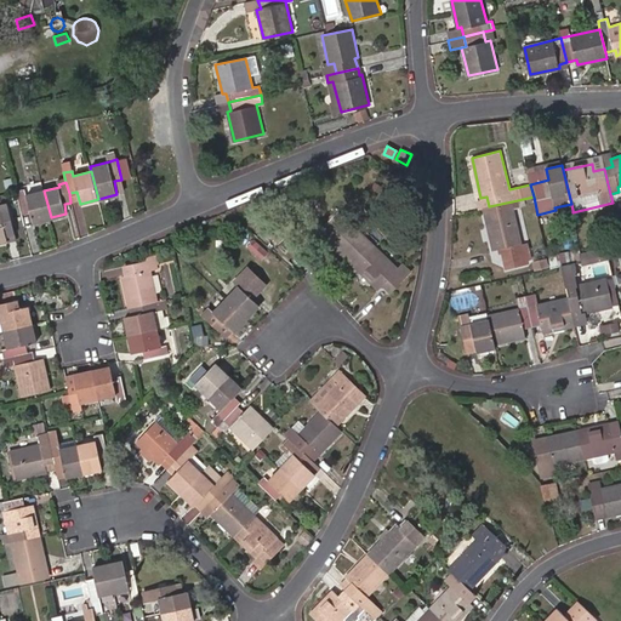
[(24,223),(51,217),(44,191),(27,194),(26,189),(17,192),(24,223)]
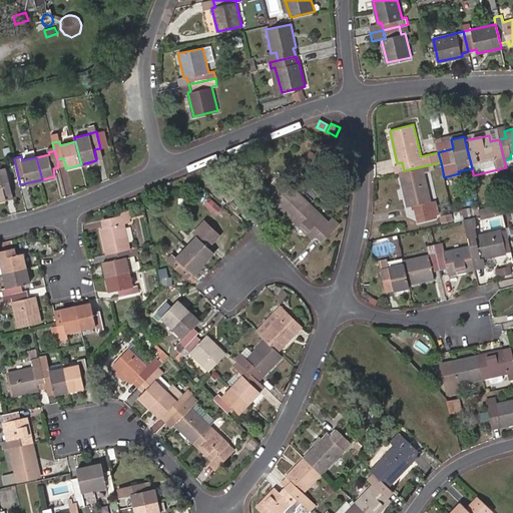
[(423,166),(404,170),(399,171),(406,206),(414,204),(416,211),(431,207),(430,200),(431,200),(423,166)]
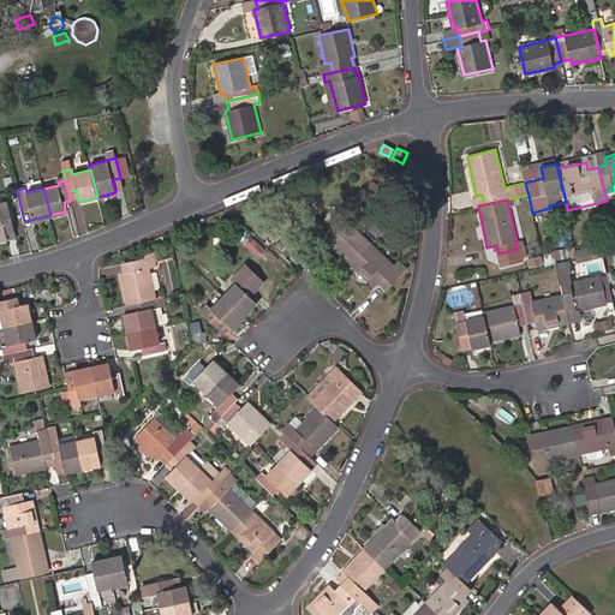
[(0,240),(9,239),(5,226),(13,224),(9,202),(0,203),(0,240)]
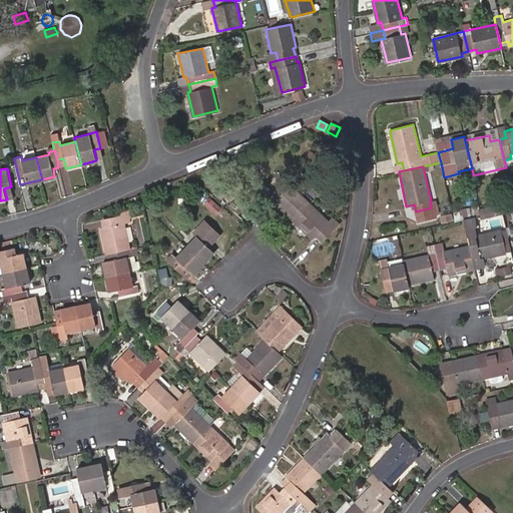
[(293,220),(309,202),(279,174),(268,185),(274,190),(268,197),(293,220)]
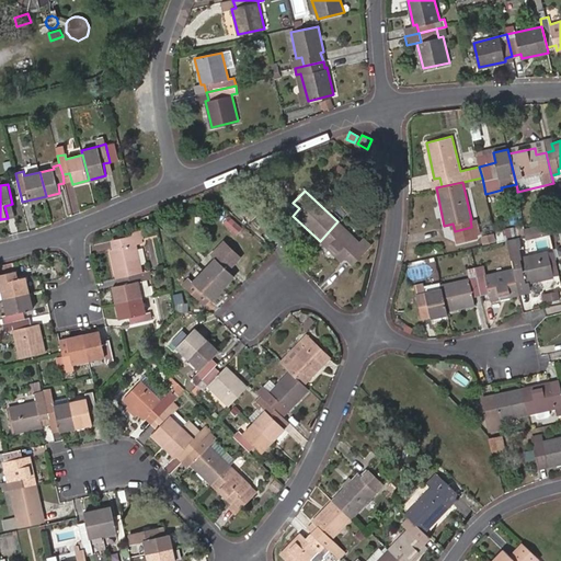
[(468,199),(472,216),(480,214),(476,197),(468,199)]
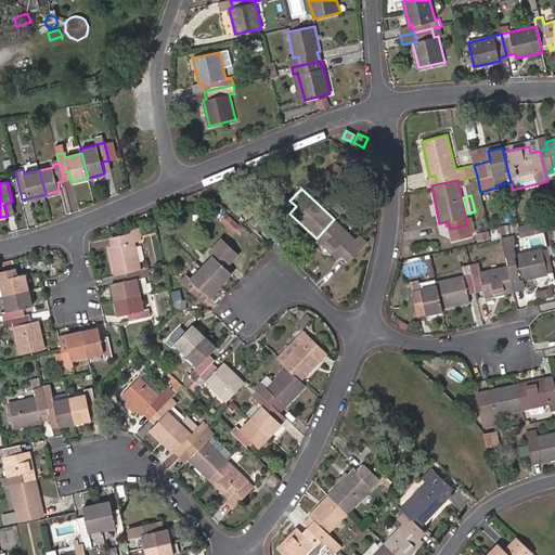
[(356,239),(334,219),(317,239),(337,258),(341,255),(348,261),(366,242),(360,235),(356,239)]
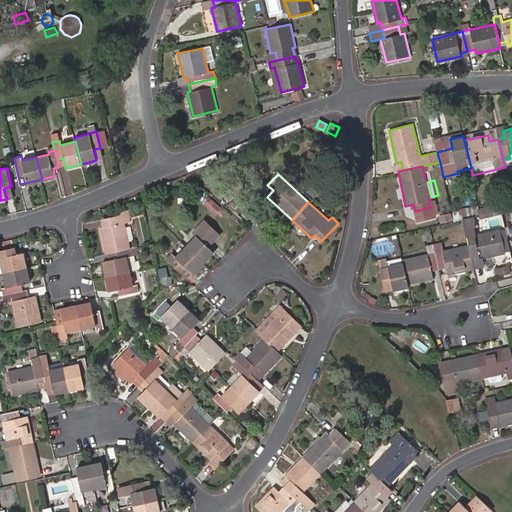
[(101,228),(106,253),(111,252),(129,248),(122,214),(107,218),(109,226),(101,228)]
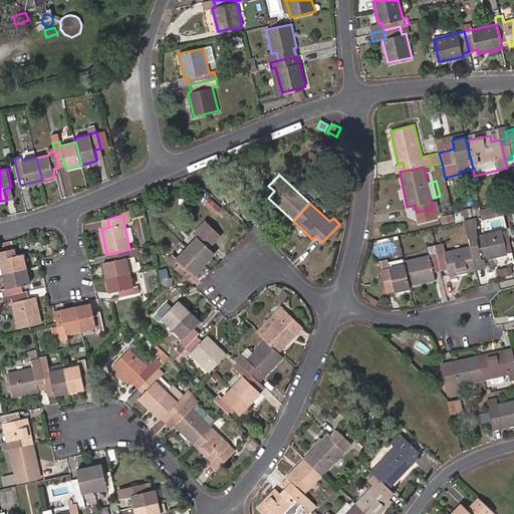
[(187,246),(204,263),(214,252),(209,247),(221,235),(205,221),(194,232),(198,236),(187,246)]
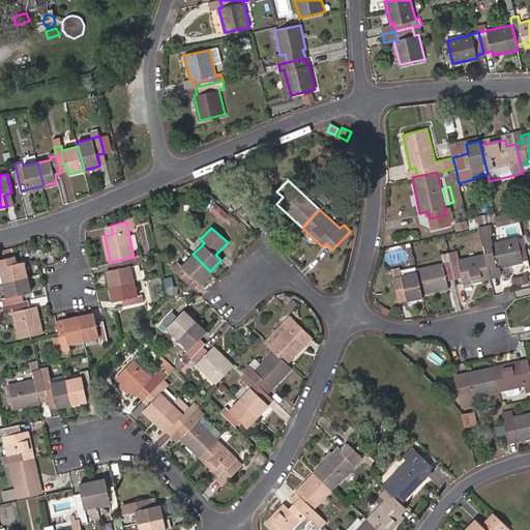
[(483,244),(486,253),(488,262),(495,260),(496,267),(523,261),(517,237),(483,244)]
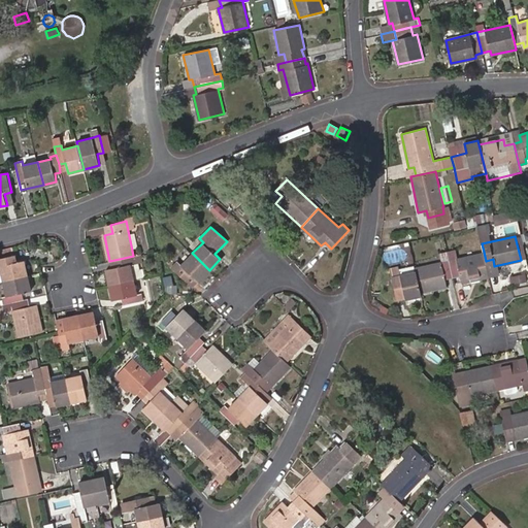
[(489,276),(486,261),(484,252),(457,258),(454,249),(447,251),(449,260),(453,276),(460,274),(462,283),(489,276)]
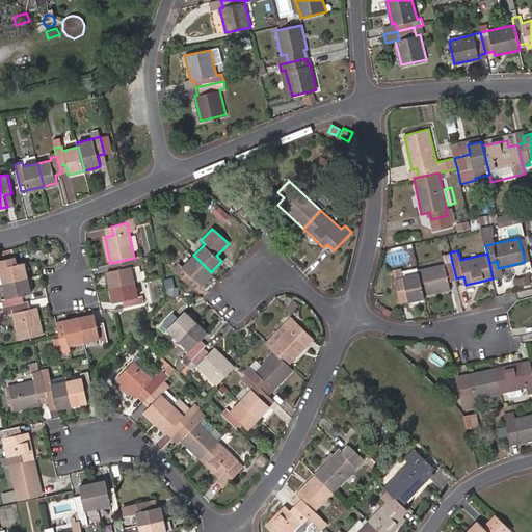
[(211,272),(193,255),(189,251),(174,268),(193,289),(211,272)]
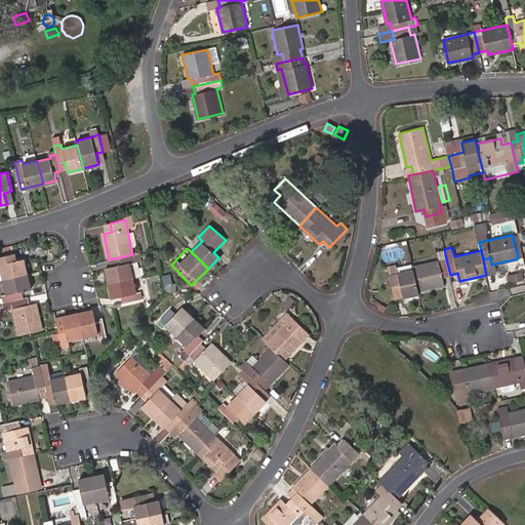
[(140,260),(138,252),(132,254),(114,258),(115,266),(106,268),(108,283),(133,277),(130,263),(140,260)]
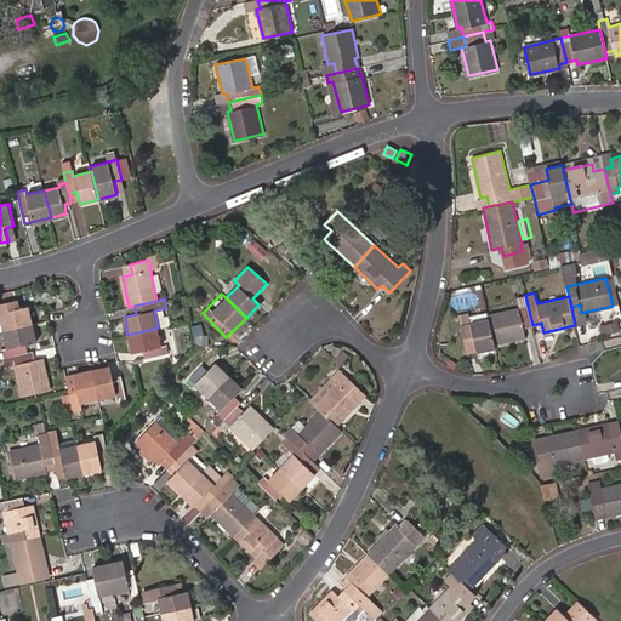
[(4,329),(32,323),(28,307),(18,308),(16,301),(0,303),(0,312),(4,329)]
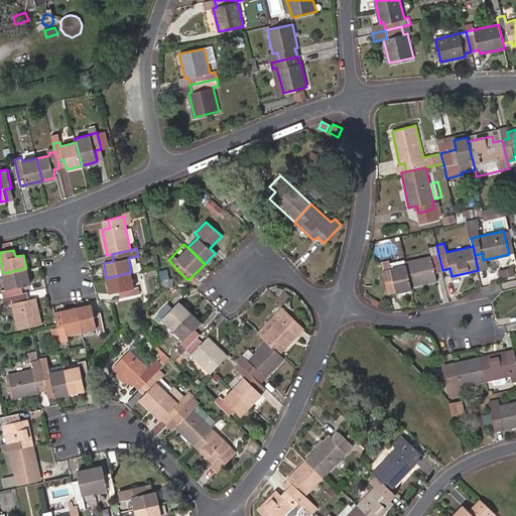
[(405,262),(406,265),(411,285),(436,279),(434,272),(442,270),(438,254),(405,262)]
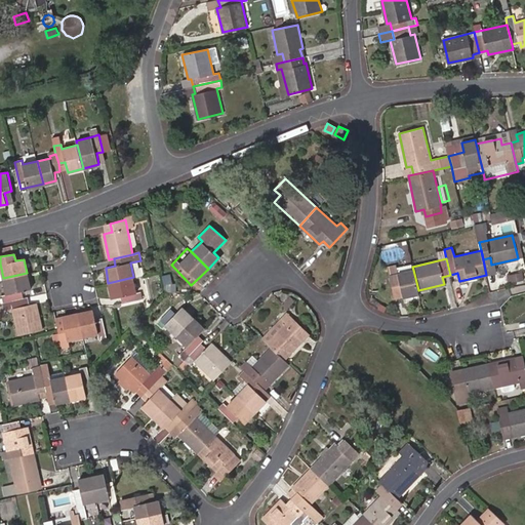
[(418,293),(418,290),(413,270),(398,273),(397,269),(391,271),(395,289),(401,287),(403,297),(418,293)]
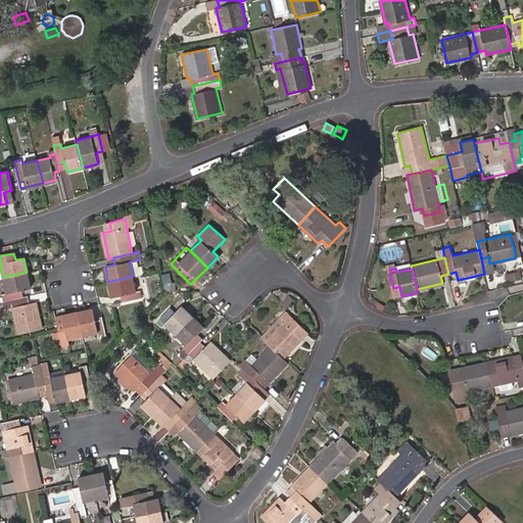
[(30,287),(27,272),(3,277),(7,293),(3,294),(4,300),(24,296),(21,289),(30,287)]
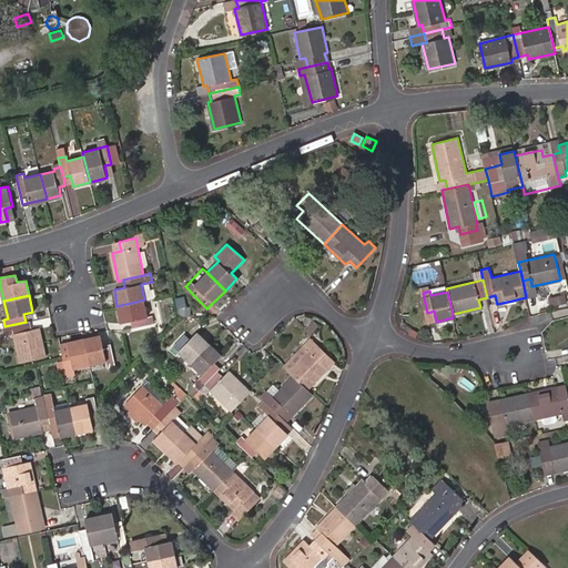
[(144,300),(117,306),(121,323),(132,320),(133,327),(153,323),(152,316),(148,317),(144,300)]
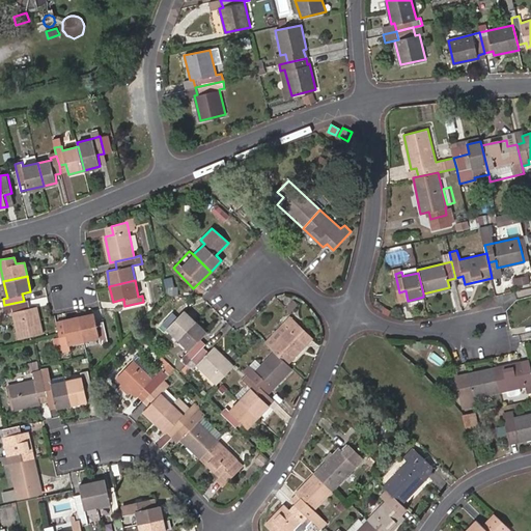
[(29,308),(27,300),(24,301),(4,305),(6,313),(12,311),(19,338),(43,333),(37,307),(29,308)]
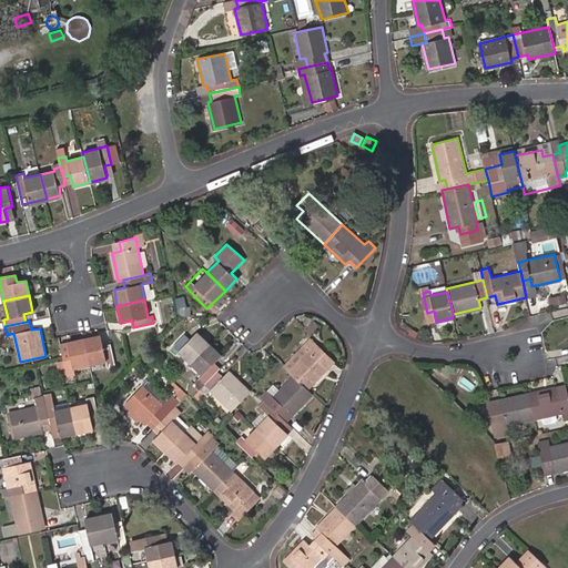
[(179,351),(191,363),(210,343),(198,332),(190,338),(185,334),(170,350),(175,354),(179,351)]
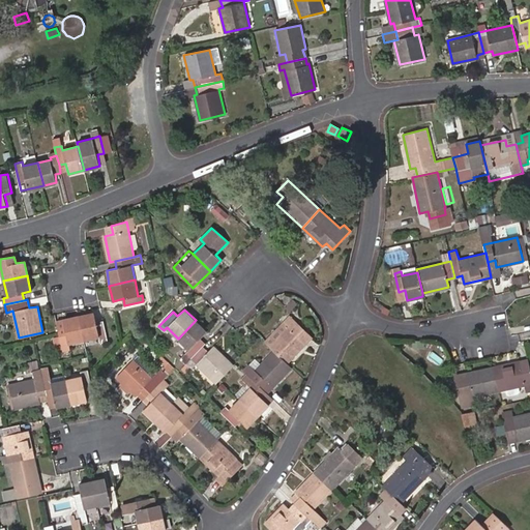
[(93,313),(78,316),(84,340),(98,336),(100,342),(108,340),(104,321),(96,323),(93,313)]
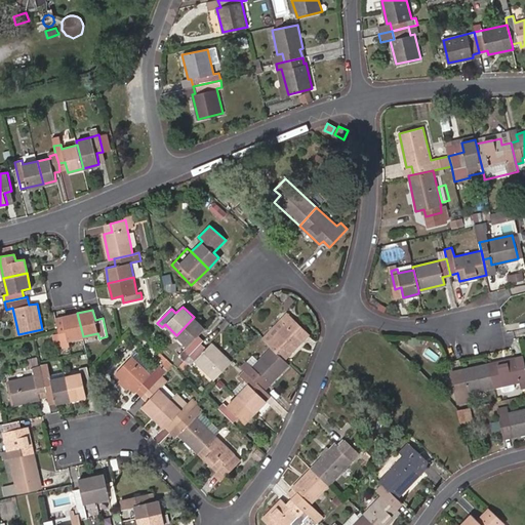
[(65,326),(57,328),(58,330),(62,347),(69,346),(68,340),(83,336),(77,313),(63,316),(65,326)]
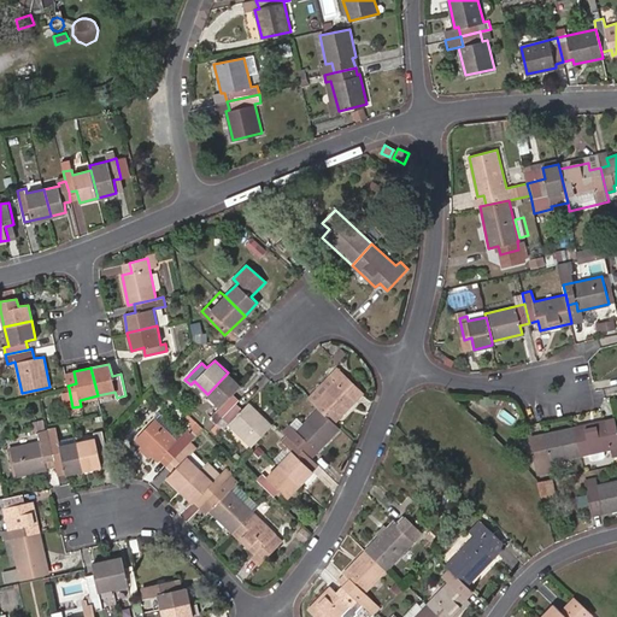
[(335,369),(306,397),(315,405),(318,409),(334,422),(362,392),(335,369)]
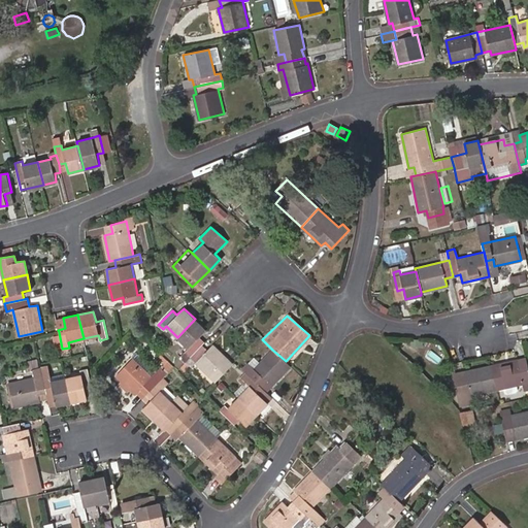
[(202,344),(204,342),(199,337),(206,330),(195,319),(177,337),(189,349),(173,364),(174,365),(178,369),(187,361),(202,344)]
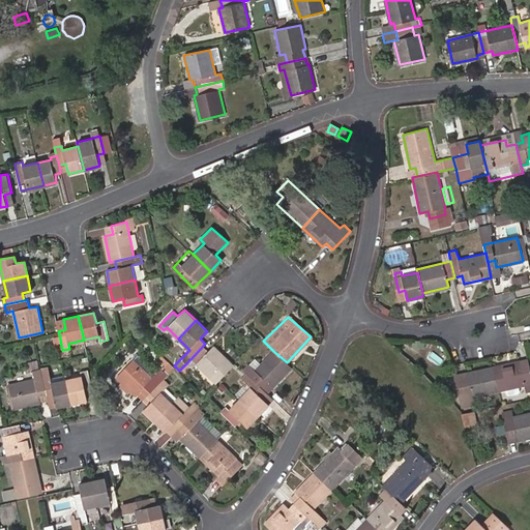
[(208,351),(203,346),(187,362),(192,367),(196,363),(216,383),(219,379),(234,364),(213,345),(208,351)]
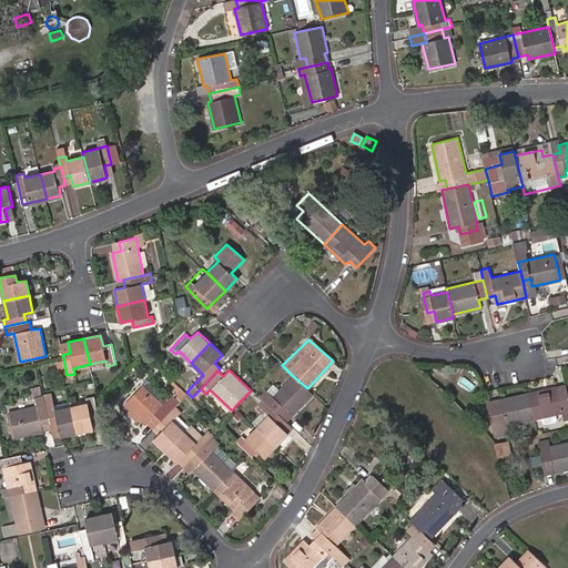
[(292,415),(312,394),(307,388),(293,376),(273,396),(266,391),(261,396),(264,399),(280,414),(285,409),(292,415)]
